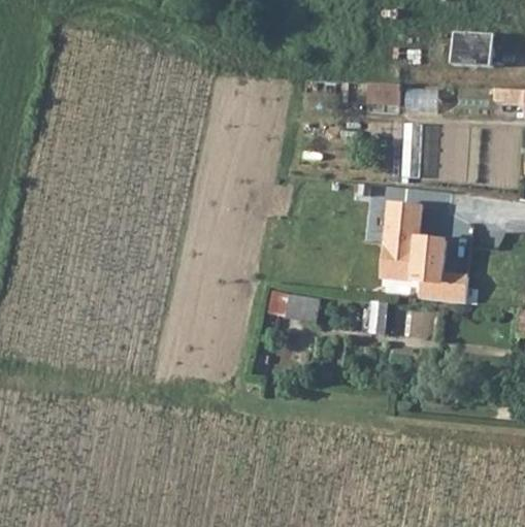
[(455,32),(453,66),(493,67),(494,34),(455,32)]
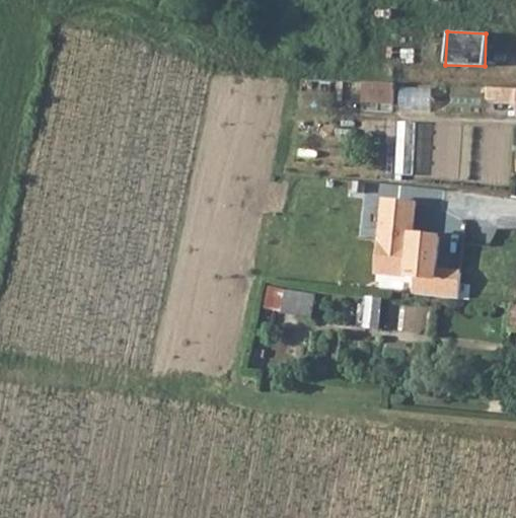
[(365,79),(364,101),(394,104),(396,82),(365,79)]
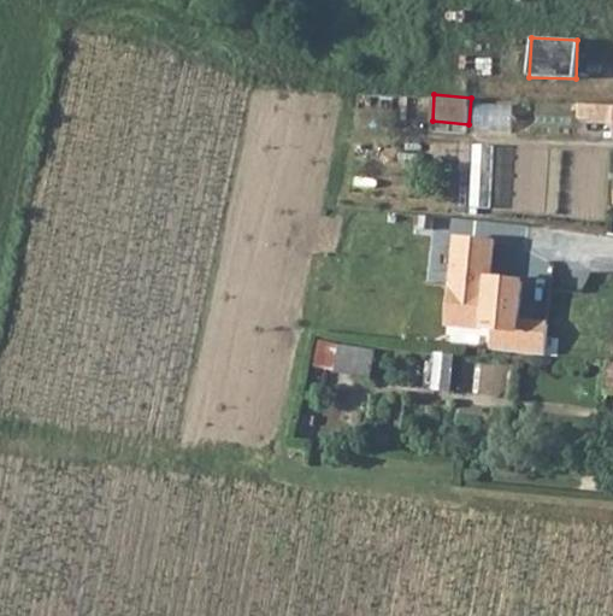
[(575,115),(611,117),(612,105),(576,104),(575,115)]
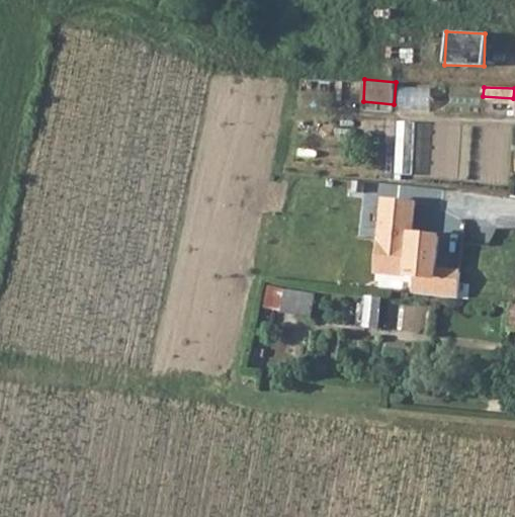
[(413,200),(379,197),(372,273),(406,276),(405,292),(455,296),(458,267),(434,264),(437,236),(410,233),(413,200)]
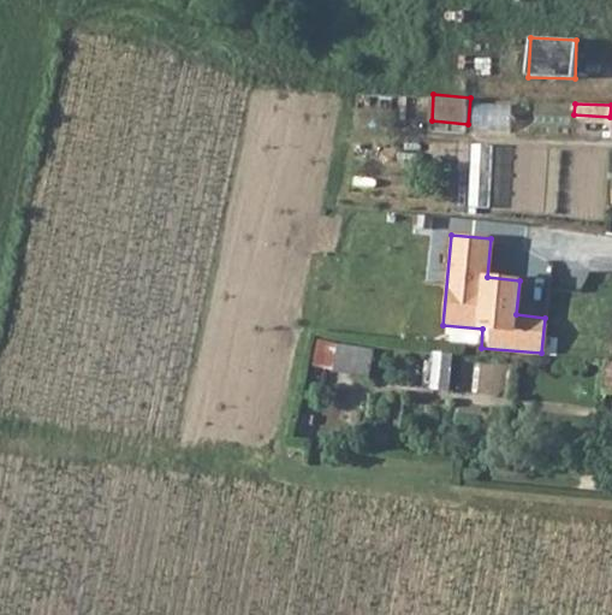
[(314,342),(310,366),(333,368),(336,344),(314,342)]
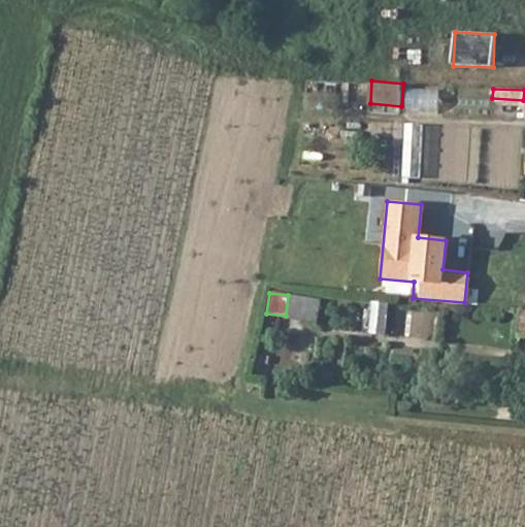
[(288,295),(286,316),(285,318),(316,321),(318,298),(288,295)]
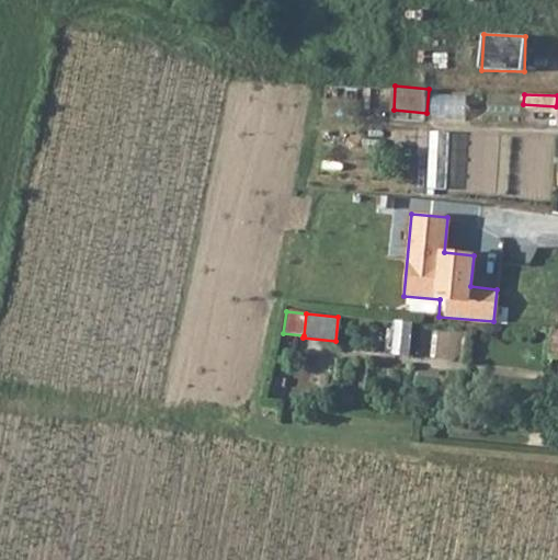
[(409,354),(411,321),(394,320),(390,353),(409,354)]
